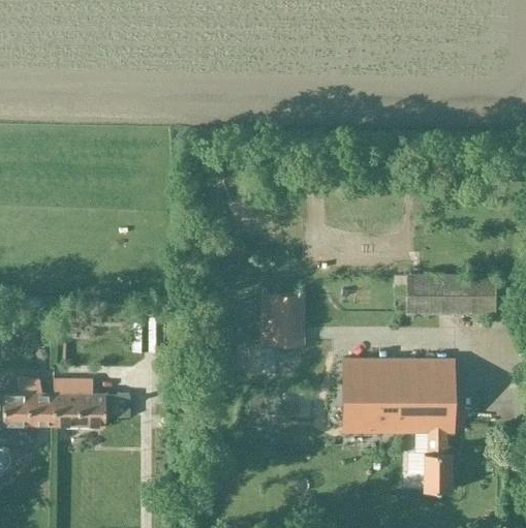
[(496,314),(496,273),(407,273),(407,314),(496,314)]
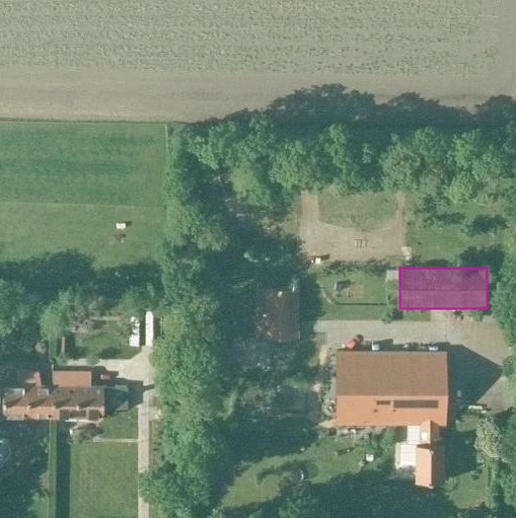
[(298,339),(299,289),(259,288),(258,338),(298,339)]
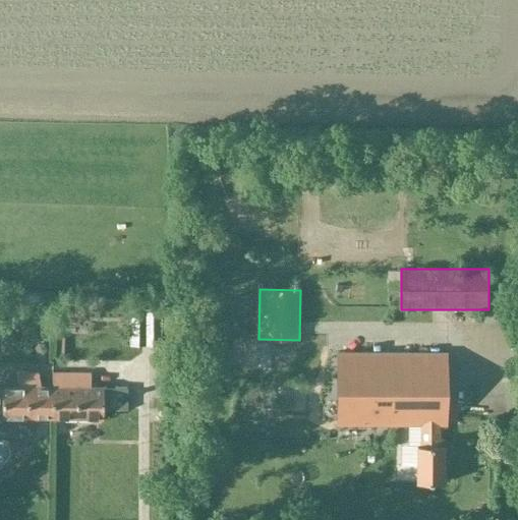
[(133,302),(133,344),(161,344),(161,302),(133,302)]
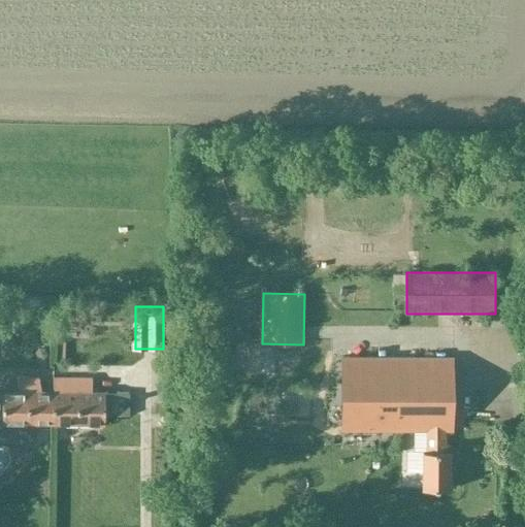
[(71,331),(60,330),(60,357),(70,357),(71,331)]
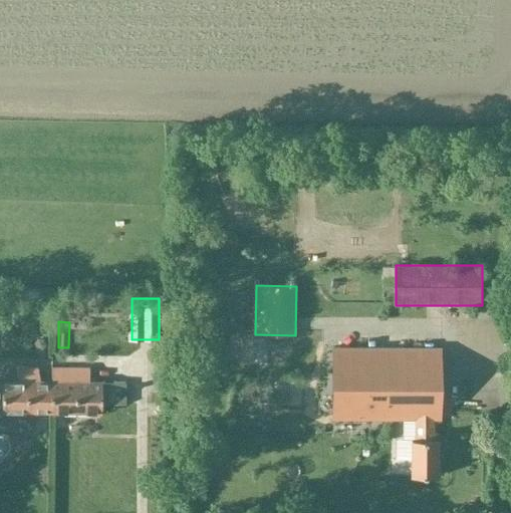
[(14,325),(5,323),(2,335),(12,337),(14,325)]
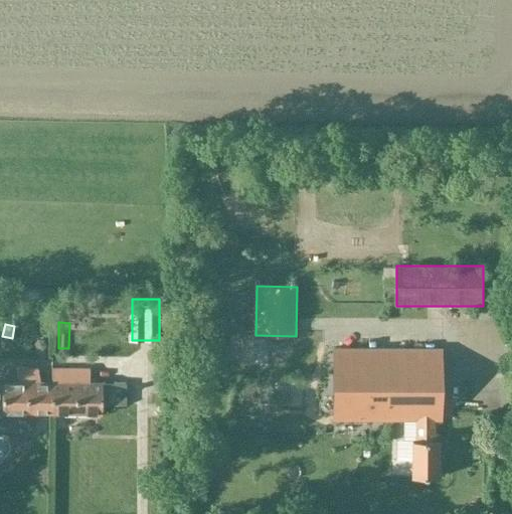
[(442,420),(442,349),(334,349),(334,420),(417,420),(417,441),(413,441),(413,477),(440,477),(440,441),(436,441),(436,420),(442,420)]
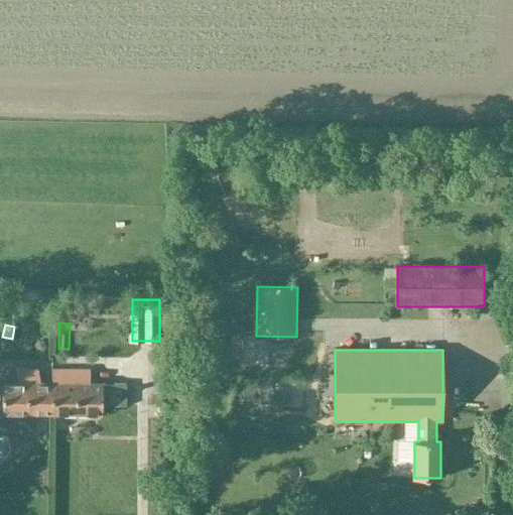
[(39,370),(29,370),(20,370),(17,383),(4,383),(4,414),(53,414),(54,384),(53,384),(41,384),(39,370)]
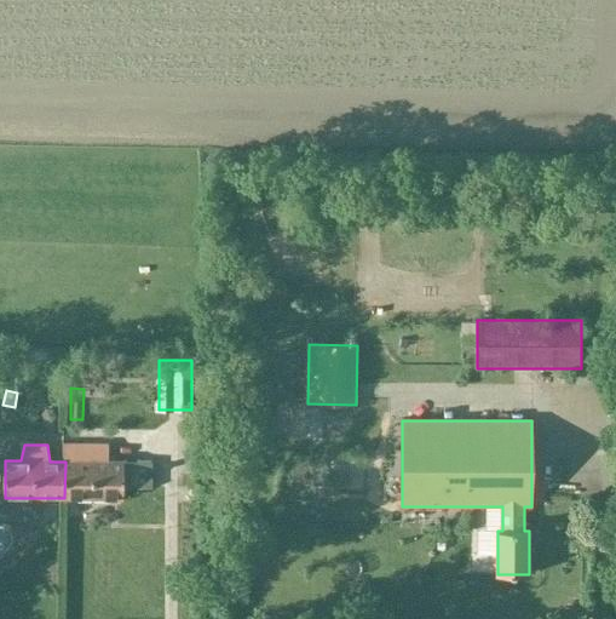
[(64,462),(65,462),(64,498),(125,498),(125,488),(154,488),(154,462),(125,462),(109,462),(109,445),(64,445),(64,462)]
